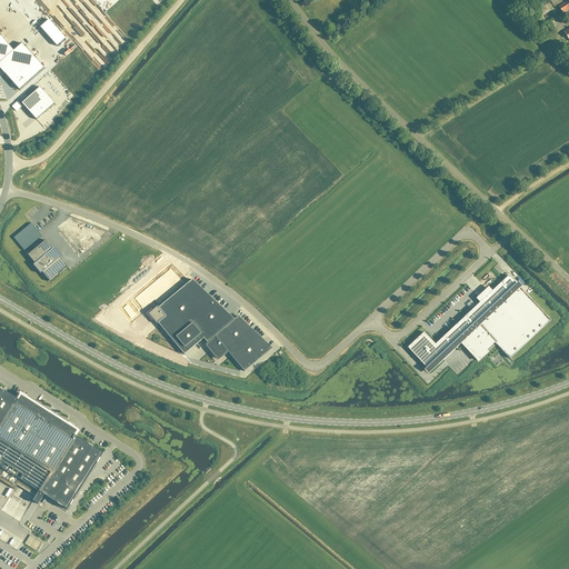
[(563,13),(568,9),(568,0),(562,3),(559,7),(563,13)]
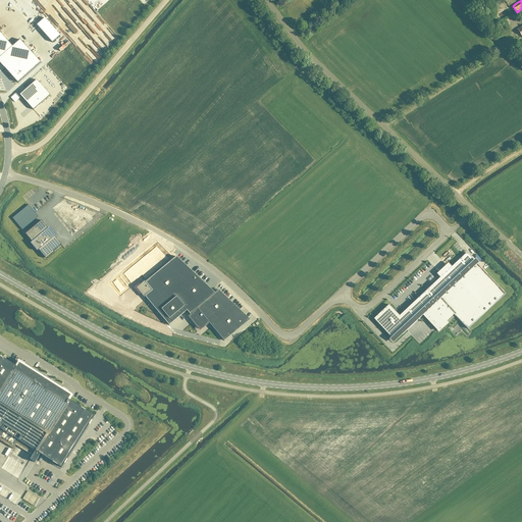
[(511,13),(508,8),(510,7),(507,2),(497,7),(503,17),(511,13)]
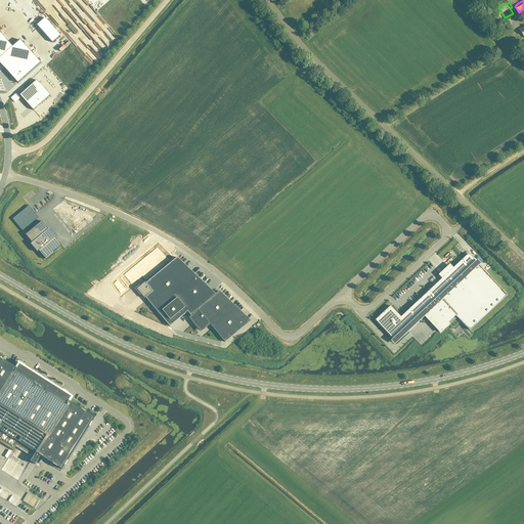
[(45,18),(37,26),(52,43),(60,36),(45,18)]
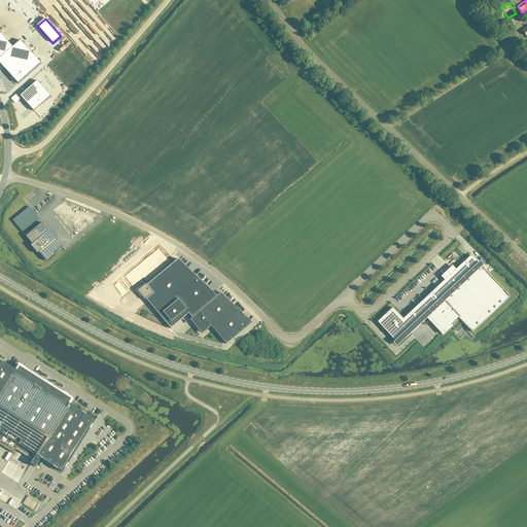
[(0,32),(0,59),(13,47),(12,47),(0,32)]
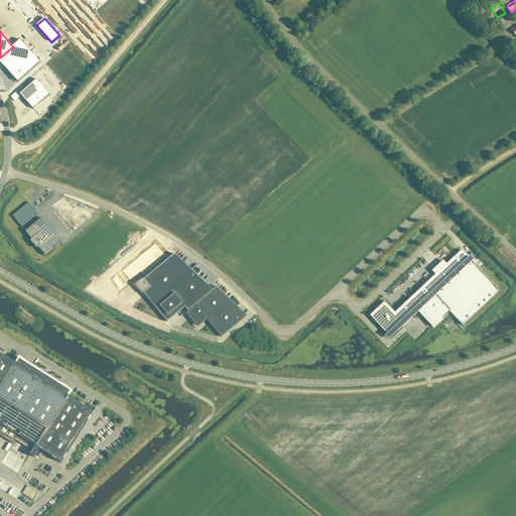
[(13,46),(0,57),(0,61),(18,83),(40,62),(20,39),(12,46),(13,46)]
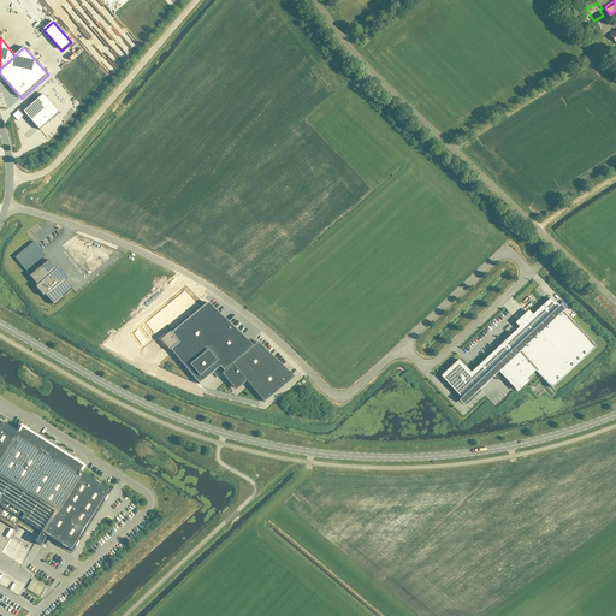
[(43,95),(23,112),(40,130),(59,113),(43,95)]
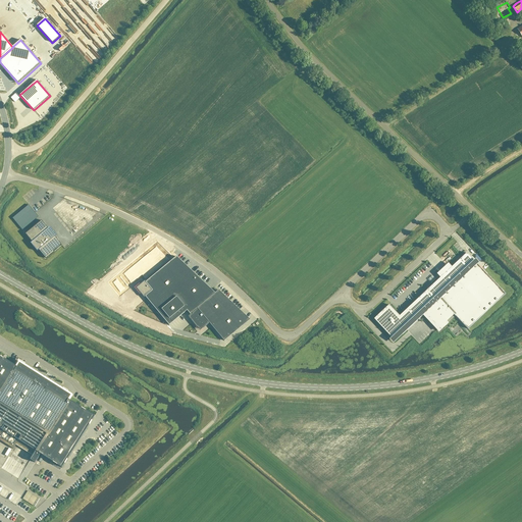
[(16,93),(10,98),(14,103),(20,98),(16,93)]
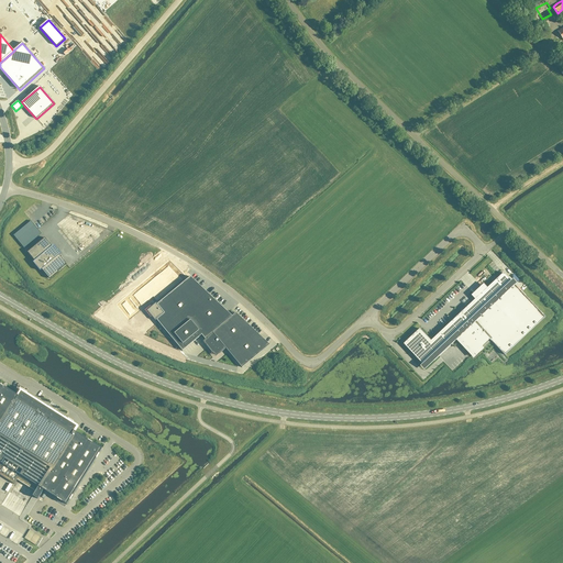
[(18,238),(34,223),(30,218),(13,232),(18,238)]
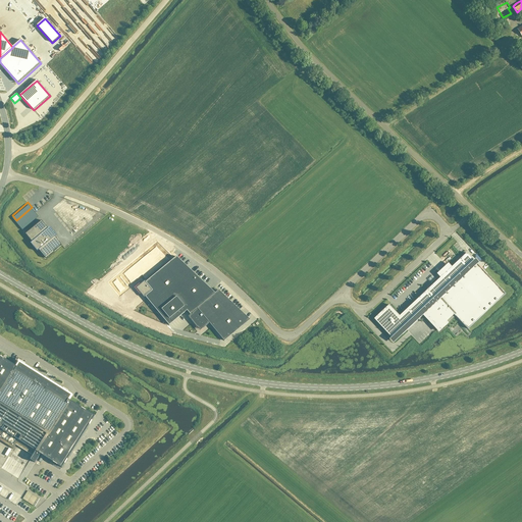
[(61,245),(55,238),(56,236),(50,227),(48,228),(42,220),(25,235),(32,242),(31,244),(38,252),(39,251),(46,258),(46,259),(54,253),(54,252),(61,245)]
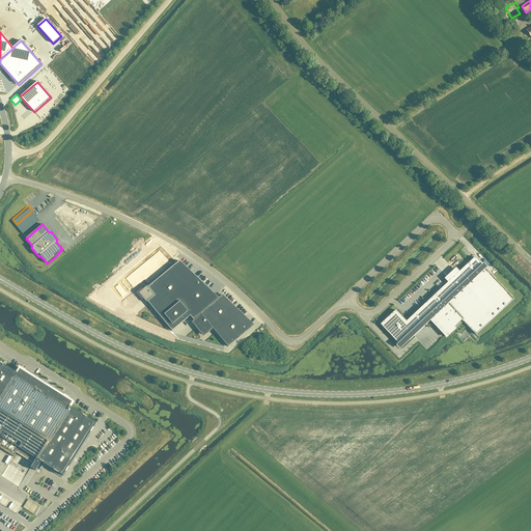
[(462,320),(464,322),(476,335),(514,300),(475,257),(407,322),(396,310),(381,325),(398,344),(406,337),(410,340),(431,322),(432,320),(447,335),(462,320)]
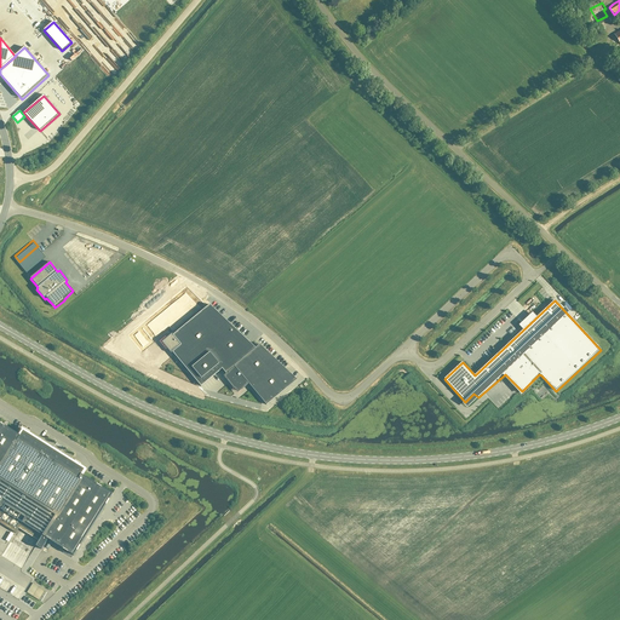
[(173,336),(172,334),(162,343),(171,354),(172,352),(185,368),(234,327),(210,305),(173,336)]
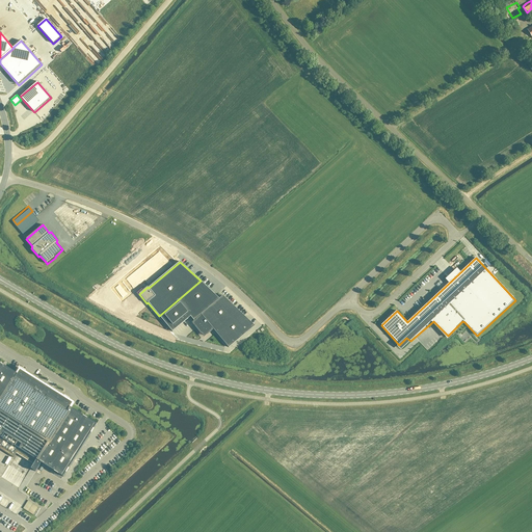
[(448,276),(454,270),(451,267),(445,273),(448,276)]
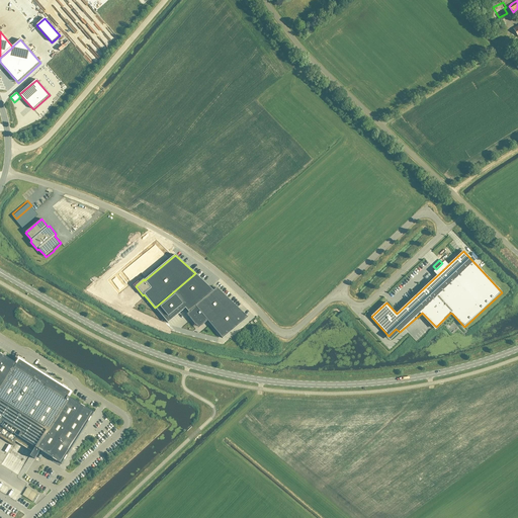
[(155,308),(168,323),(185,309),(189,313),(186,315),(195,325),(196,324),(198,327),(201,325),(202,326),(208,321),(223,339),(248,318),(218,288),(213,291),(195,273),(155,308)]
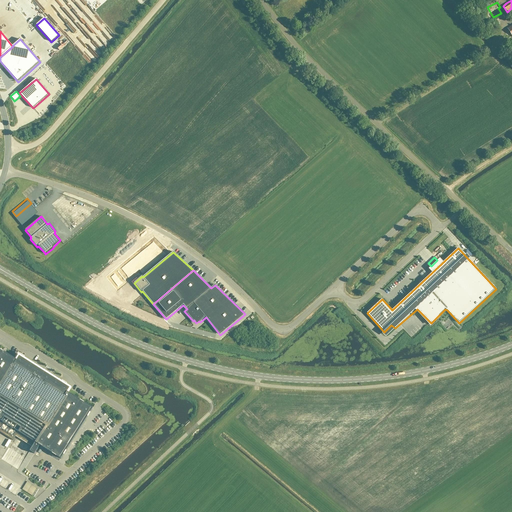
[(428,328),(431,325),(424,320),(422,322),(428,328)]
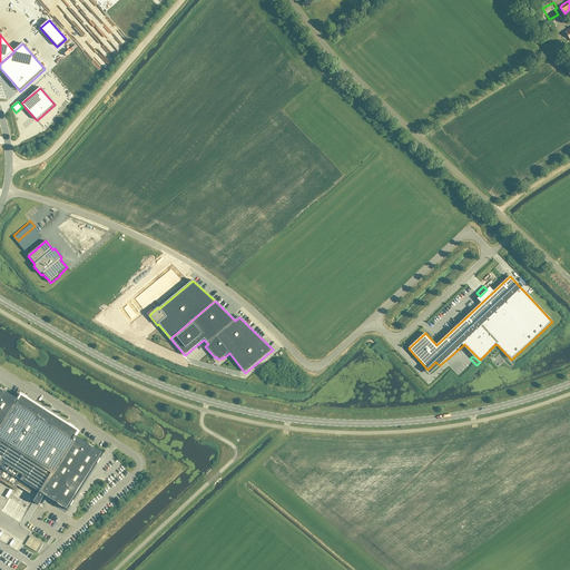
[(49,412),(21,394),(18,400),(0,389),(0,481),(15,491),(18,484),(37,497),(33,502),(38,505),(45,497),(68,511),(104,454),(76,436),(79,431),(55,415),(55,416),(49,413),(49,412)]
